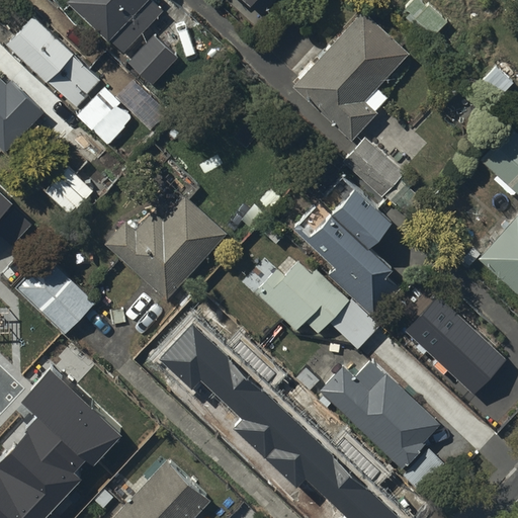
[(102,68),(32,0),(22,0),(1,21),(76,94),(102,68)]
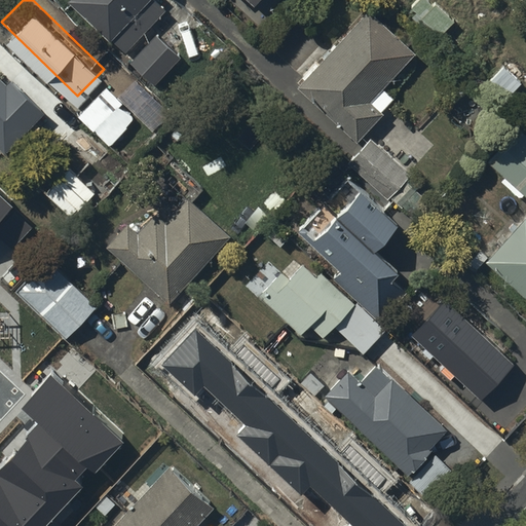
[(79,0),(119,39),(157,0),(79,0)]
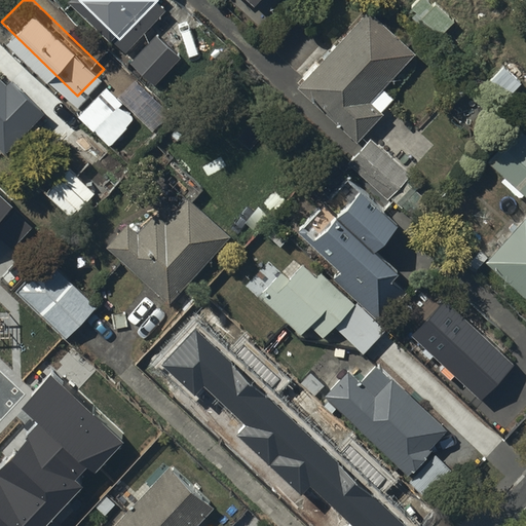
[(227,0),(222,6),(257,39),(275,20),(261,6),(267,0),(227,0)]
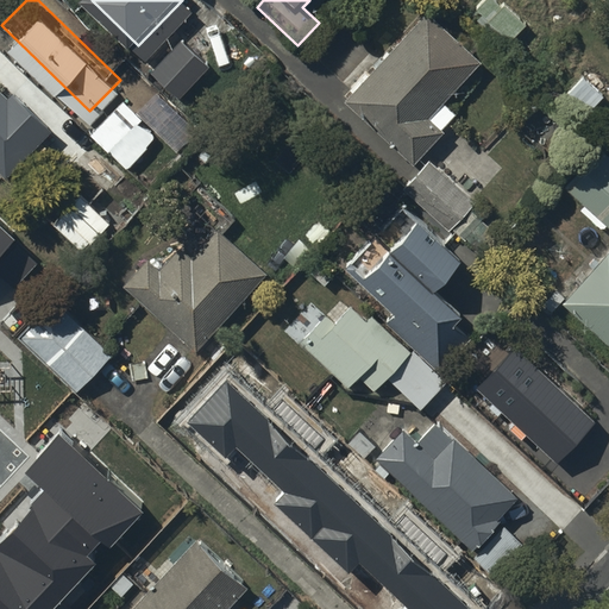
[(478,43),(431,0),(413,0),(339,82),(409,146),(452,99),(438,87),(478,43)]
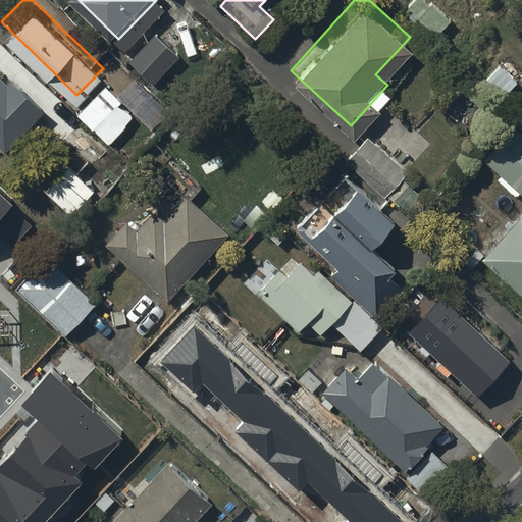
[(417,0),(408,11),(419,21),(417,22),(435,39),(450,22),(431,7),(428,9),(417,0)]
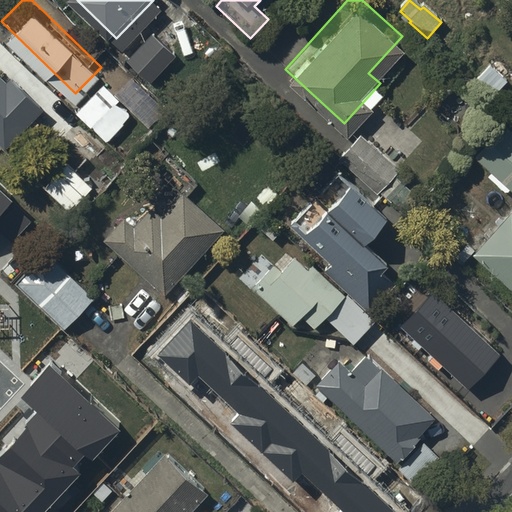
[(152,38),(126,63),(147,85),(174,60),(152,38)]
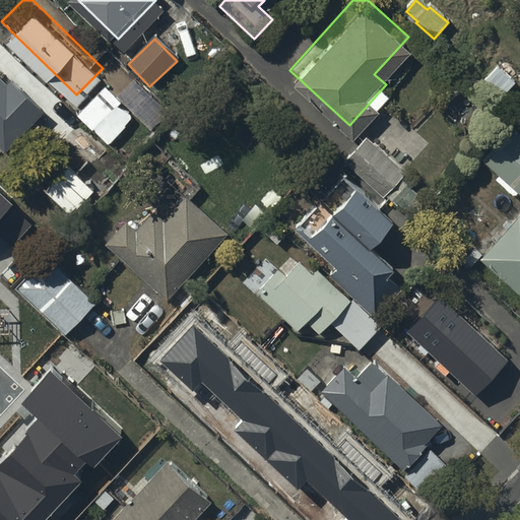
[(0,65),(0,137),(17,155),(60,116),(8,60),(1,67),(0,65)]
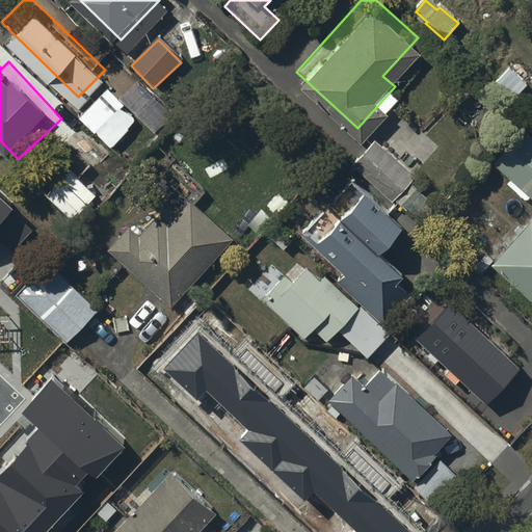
[(509,68),(480,100),(499,116),(528,85),(509,68)]
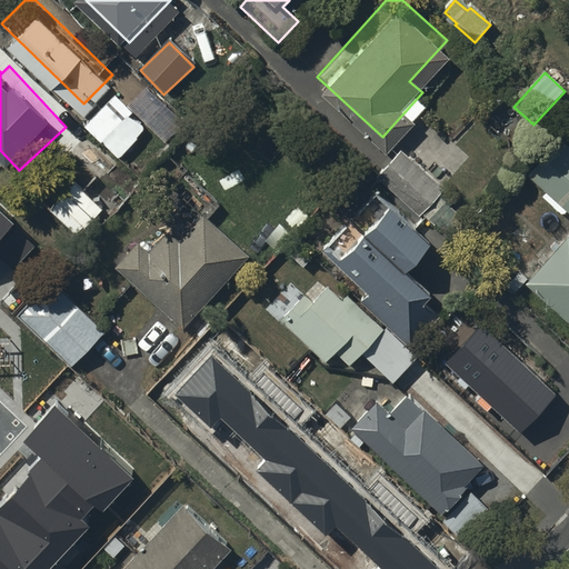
[(150,92),(132,109),(165,139),(181,122),(150,92)]
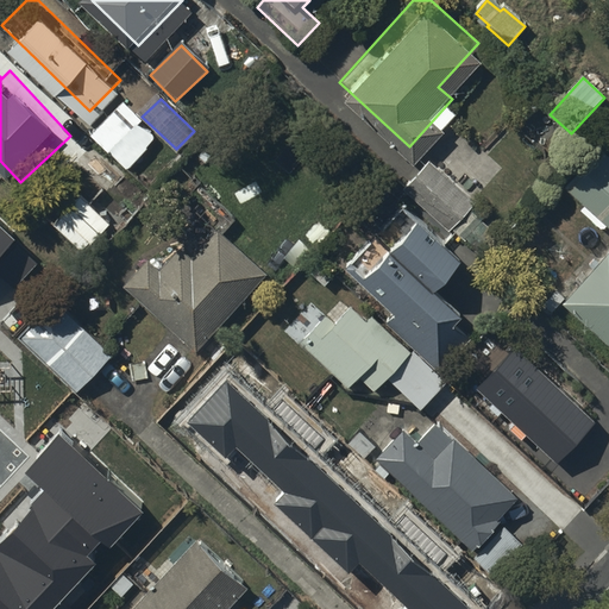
[(606,215),(608,211),(608,148),(592,133),(557,171),(606,215)]
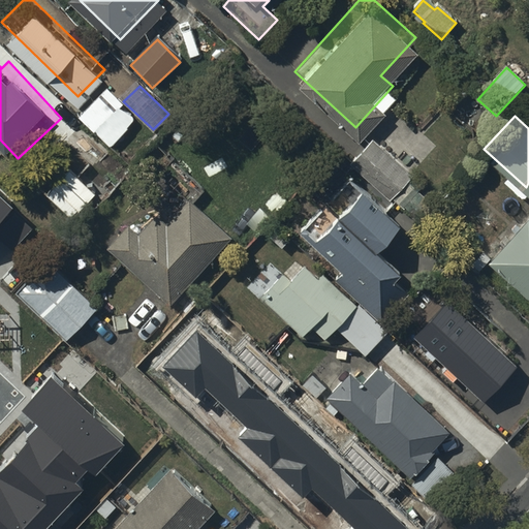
[(409,164),(370,128),(348,152),(387,187),(409,164)]
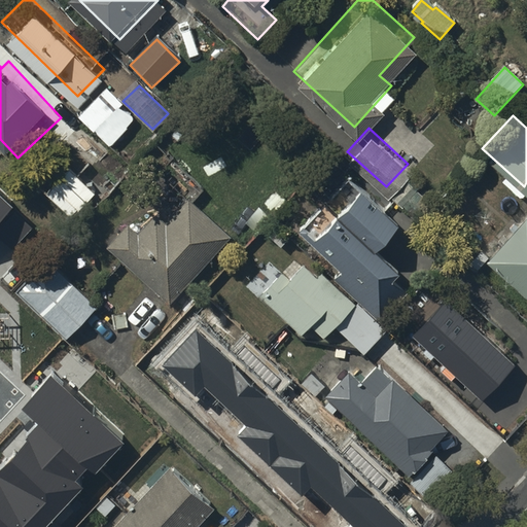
[(387,201),(356,171),(312,218),(300,207),(294,212),(337,252),(332,264),(380,309),(408,280),(381,253),(388,246),(364,223),(387,201)]
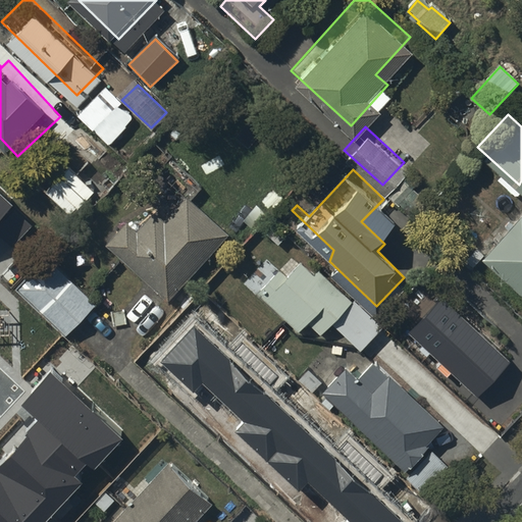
[(164,286),(226,221),(184,181),(161,206),(150,196),(133,214),(123,205),(102,228),(164,286)]
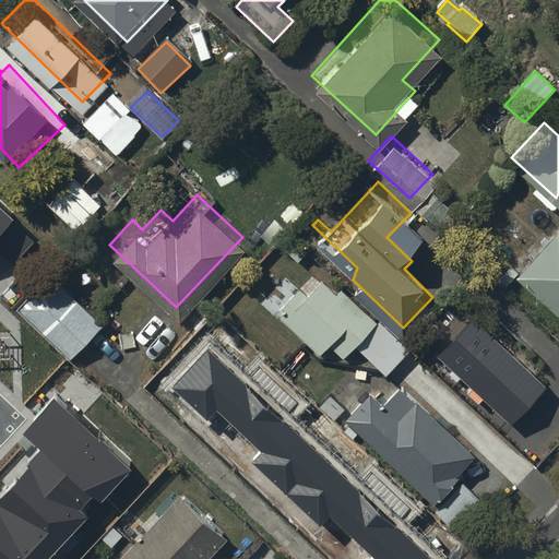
[(0,204),(0,239),(18,221),(0,204)]
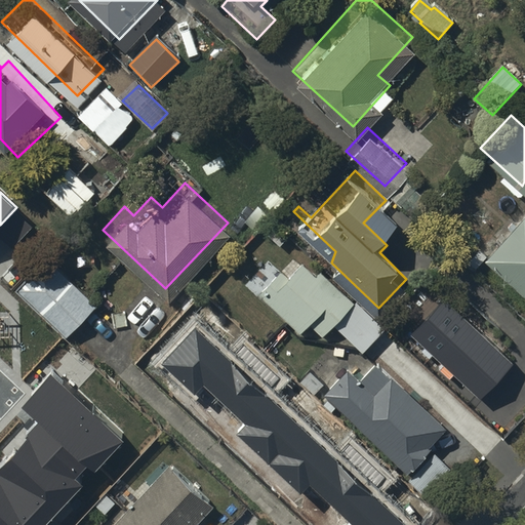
[(524,203),(520,198),(479,243),(524,284),(524,203)]
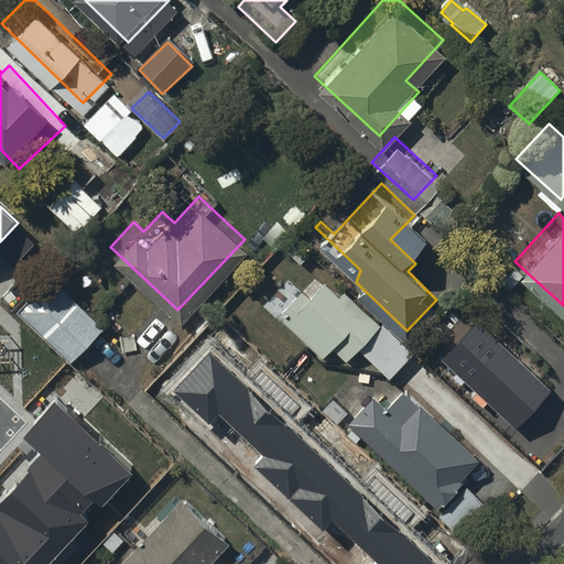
[(384,365),(410,339),(340,272),(335,278),(320,263),(301,282),(299,280),(275,303),(318,345),(327,336),(343,350),(357,336),(384,365)]
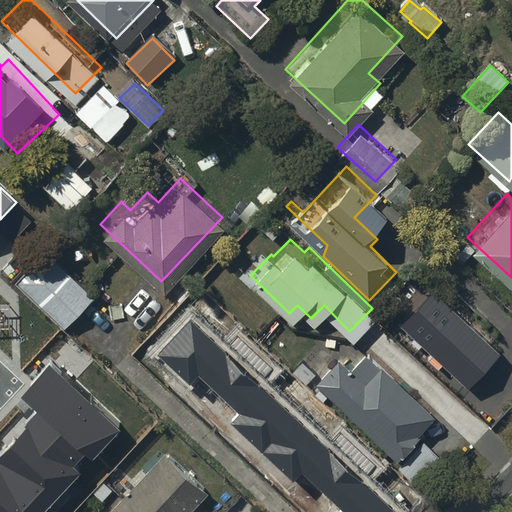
[(66,328),(96,299),(47,250),(17,280),(66,328)]
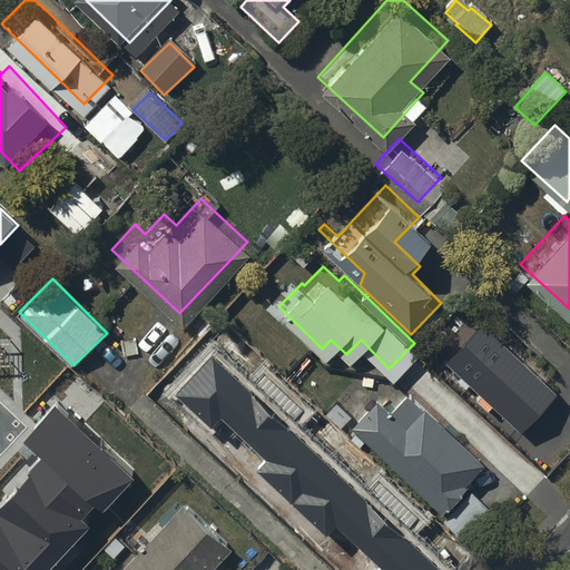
[(536,396),(556,374),(488,313),(450,354),(513,411),(531,392),(536,396)]
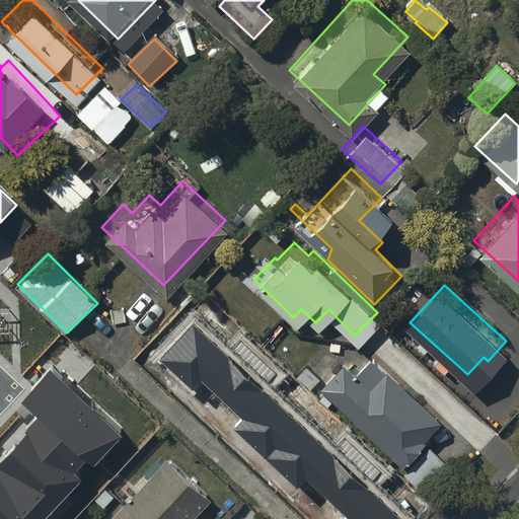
[(402,518),(193,323),(159,360),(193,391),(201,382),(243,421),(235,430),(298,489),(305,479),(348,518),(402,518)]
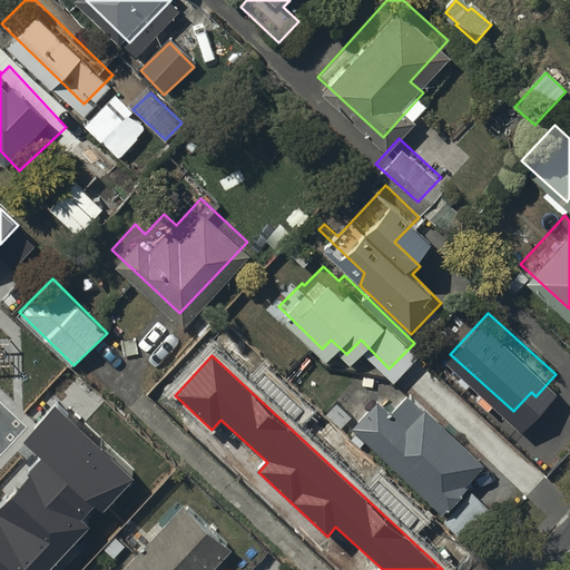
[(374,381),(345,411),(436,498),(463,470),(461,467),(480,446),(420,391),(418,393),(403,380),(389,395),(374,381)]
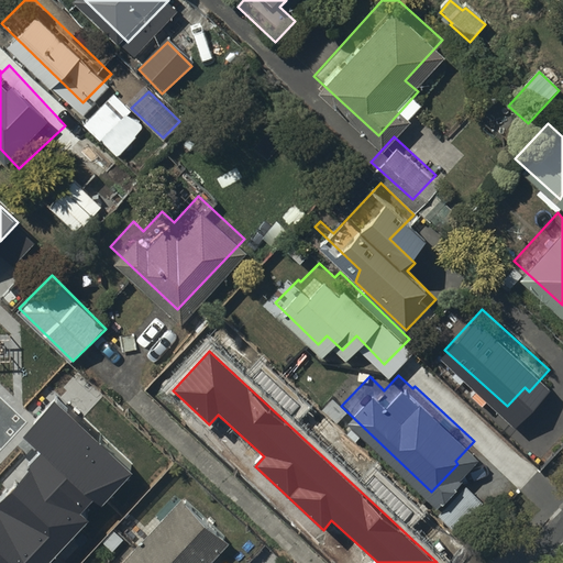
[(0,562),(47,562),(135,468),(55,396),(22,432),(40,448),(0,490),(0,562)]
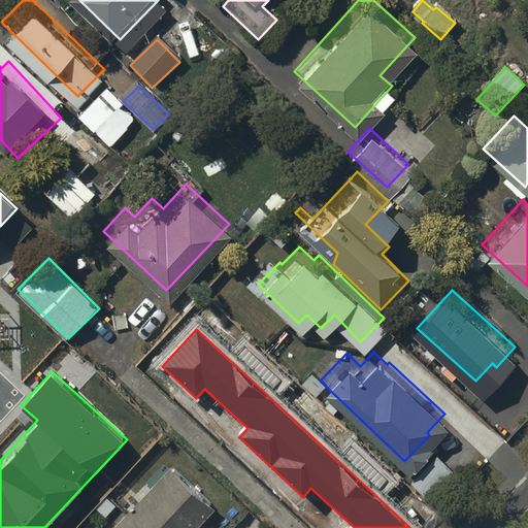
[(180,527),(212,494),(168,453),(98,527),(180,527)]
